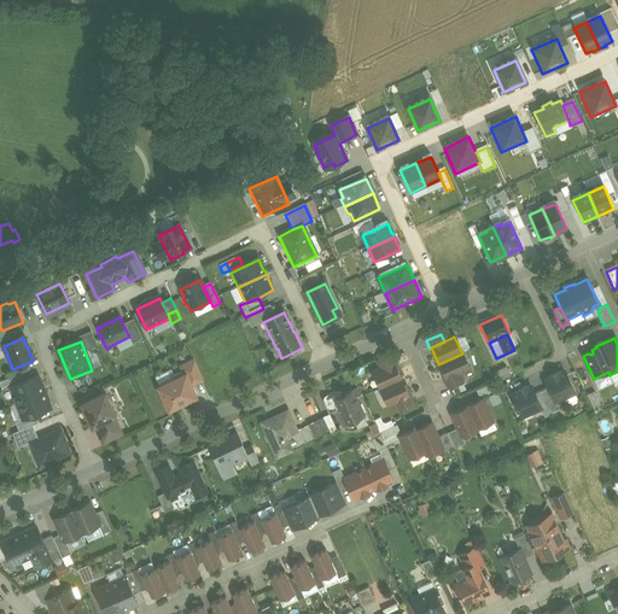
[(462,354),(438,364),(445,380),(447,380),(460,374),(470,369),(462,354)]
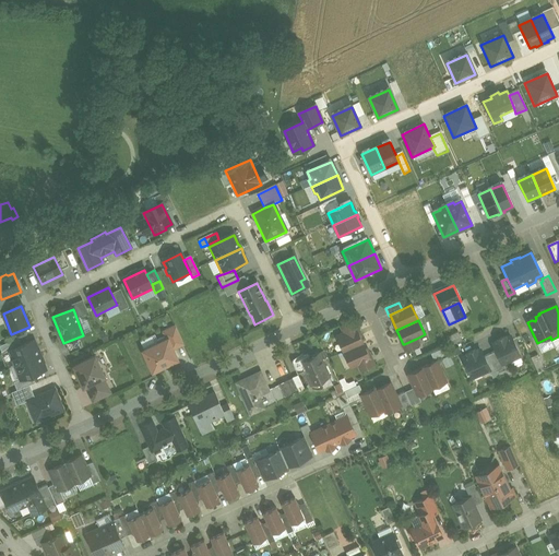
[(354,322),(341,329),(344,335),(356,330),(356,331),(358,330),(354,322)]
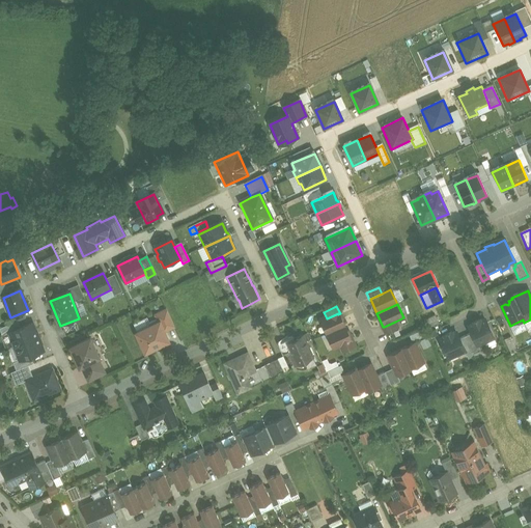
[(167,311),(156,316),(159,324),(164,333),(175,328),(167,311)]
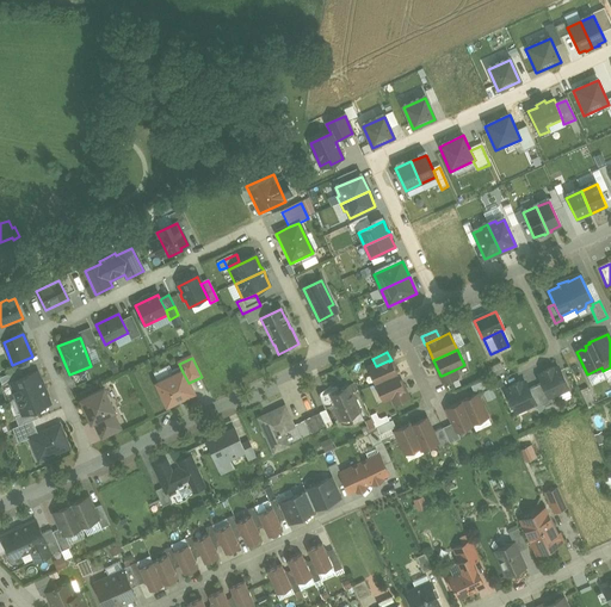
[(376,366),(369,370),(376,386),(396,377),(389,361),(389,360),(376,366)]
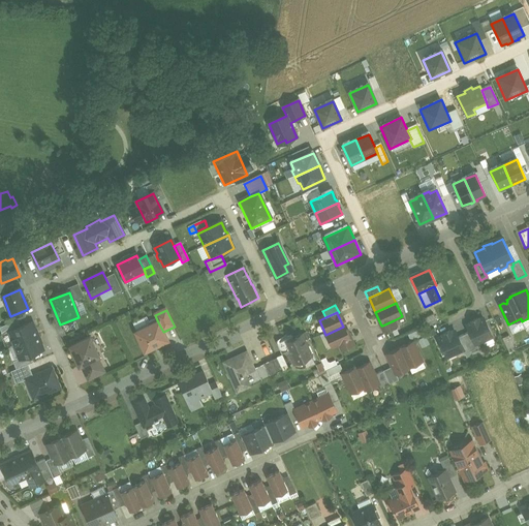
[(433,315),(422,321),(426,329),(437,322),(433,315)]
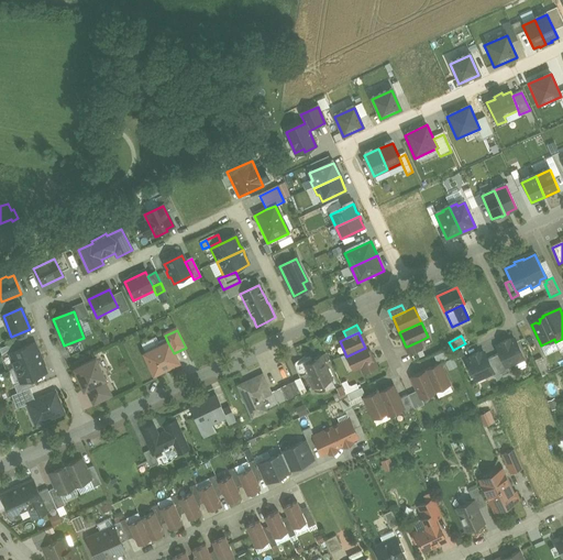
[(508,340),(500,344),(500,346),(499,347),(498,350),(499,354),(506,368),(507,368),(515,364),(516,361),(522,358),(514,340),(509,342),(508,340)]
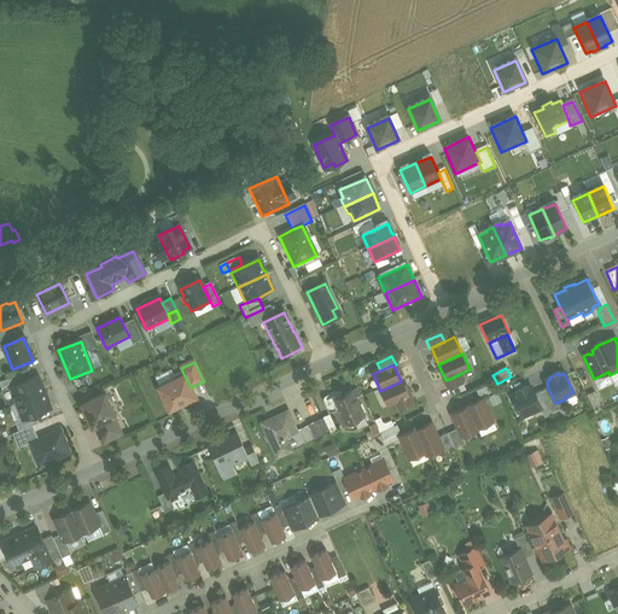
[(460,374),(447,380),(445,380),(444,380),(448,389),(462,382),(460,374)]
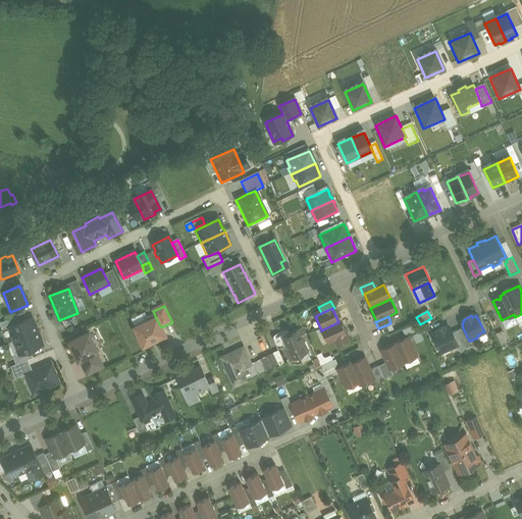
[(156,318),(135,328),(143,347),(165,335),(161,327),(156,318)]
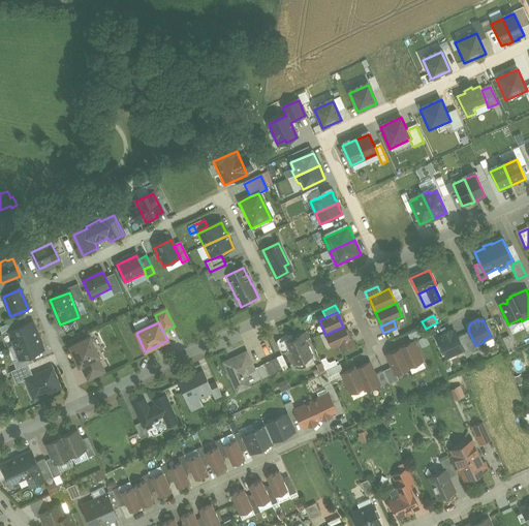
[(32,323),(8,333),(14,347),(39,337),(37,333),(36,334),(32,323)]
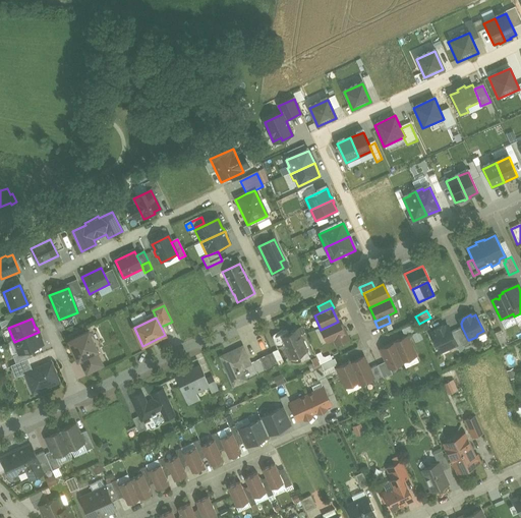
[(338,322),(321,330),(327,343),(333,340),(344,335),(344,334),(338,322)]
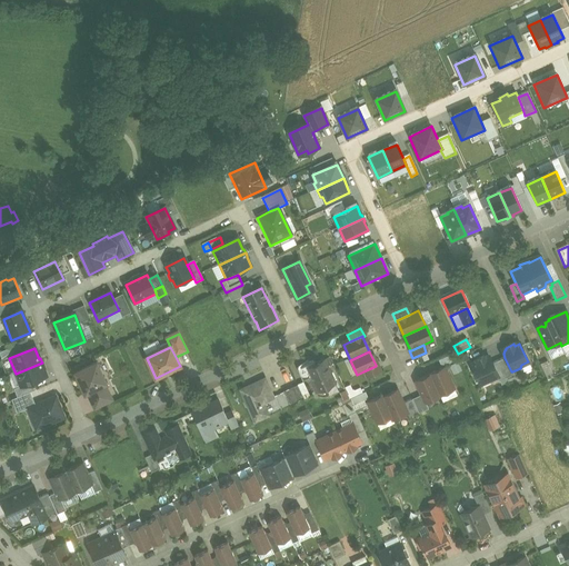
[(487,358),(485,359),(485,358),(476,361),(477,364),(471,366),(480,384),(487,380),(489,381),(498,378),(499,378),(492,365),(490,360),(487,358)]
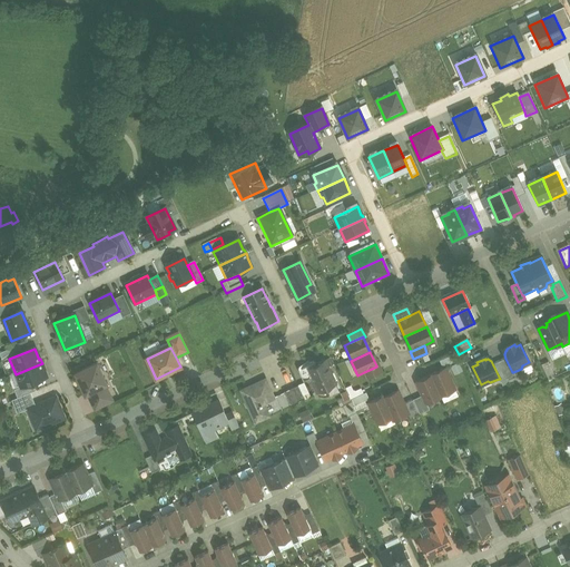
[(512,372),(505,359),(500,362),(508,380),(514,377),(513,372),(512,372)]
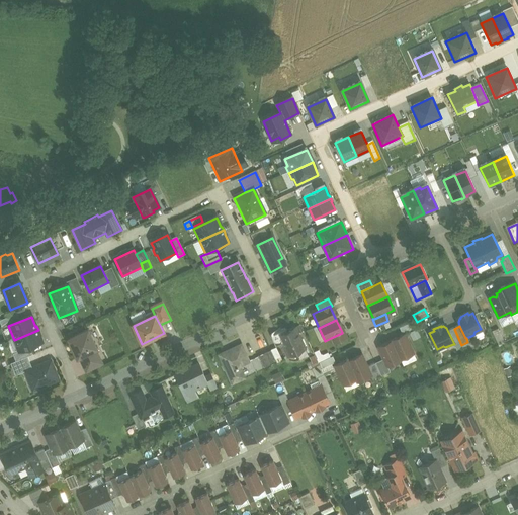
[(305,350),(294,329),(279,336),(284,347),(282,348),(287,358),(305,350)]
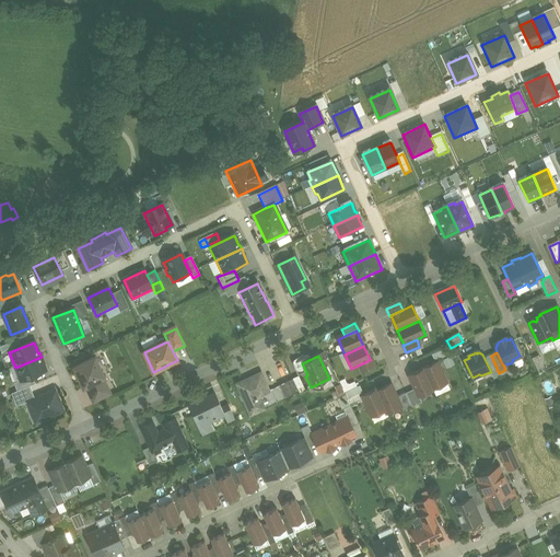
[(499,373),(491,356),(485,359),(491,372),(490,372),(491,375),(499,373)]
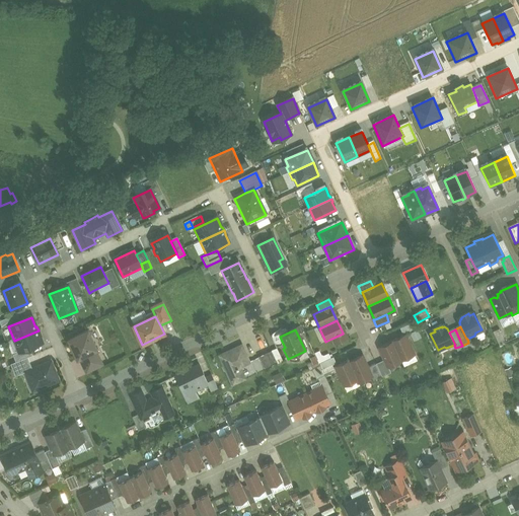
[(39,330),(14,341),(19,354),(38,346),(43,344),(39,335),(40,334),(39,330)]
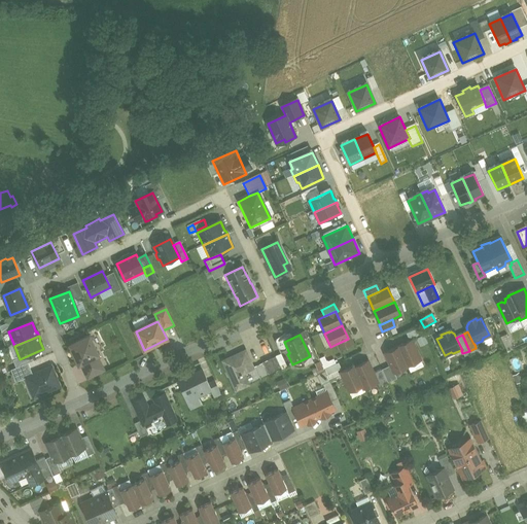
[(90,337),(70,346),(79,365),(80,364),(97,356),(99,356),(90,337)]
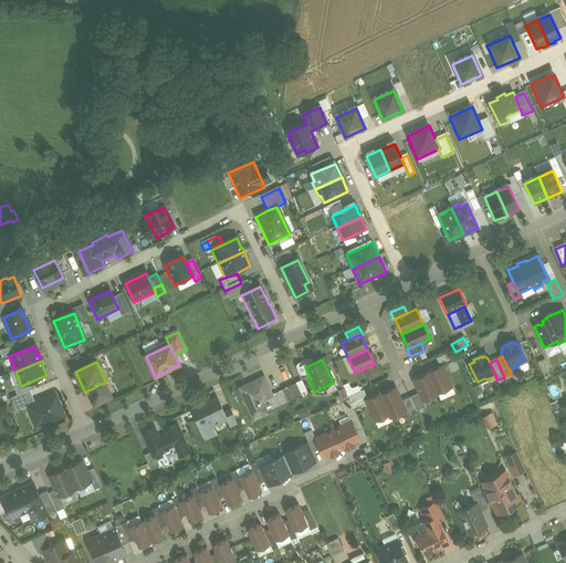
[(374,364),(362,369),(365,377),(379,371),(375,363),(374,363),(374,364)]
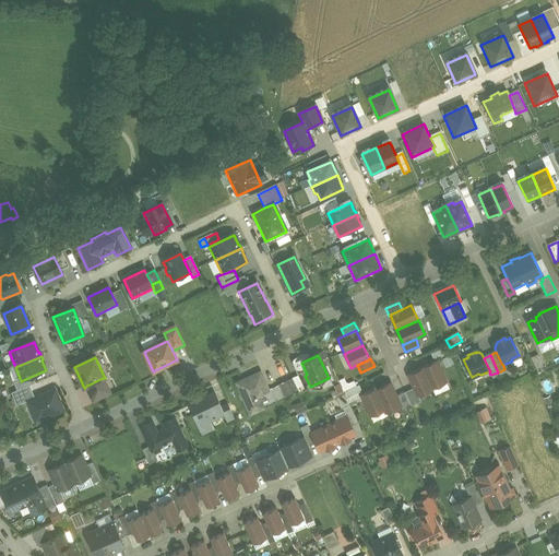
[(437,363),(423,369),(432,391),(432,390),(445,383),(437,363)]
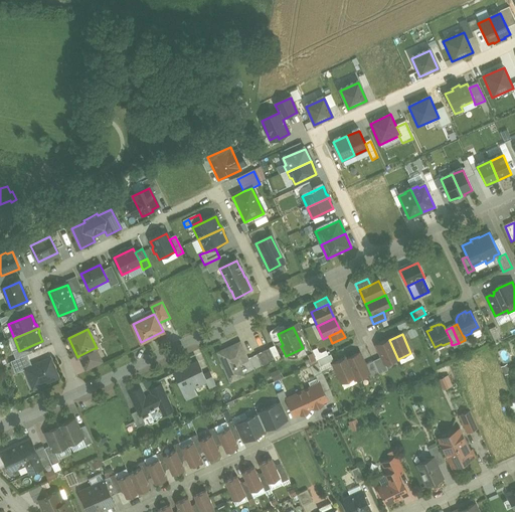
[(389,341),(376,346),(385,366),(398,360),(389,340),(388,340),(389,341)]
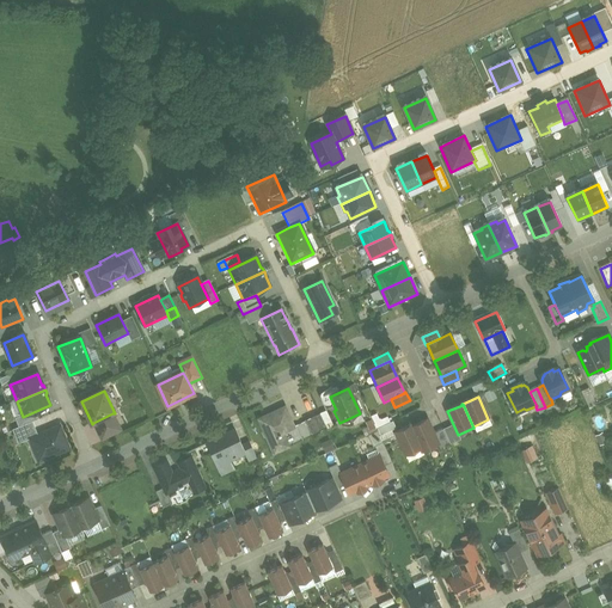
[(285,409),(259,421),(268,440),(269,440),(275,454),(287,448),(281,435),(294,429),(285,409)]
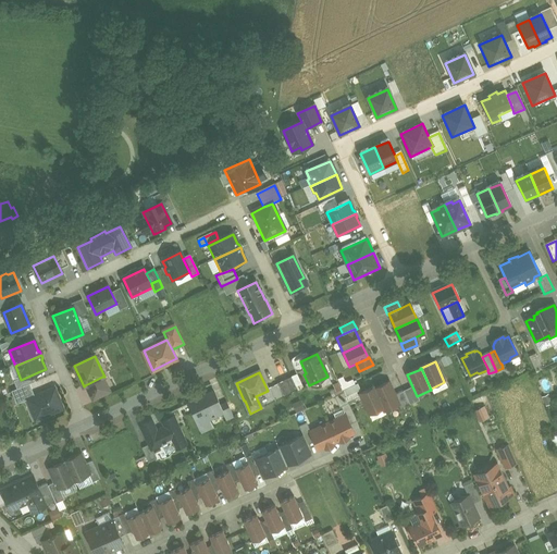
[(102,377),(85,385),(93,401),(110,393),(102,377)]
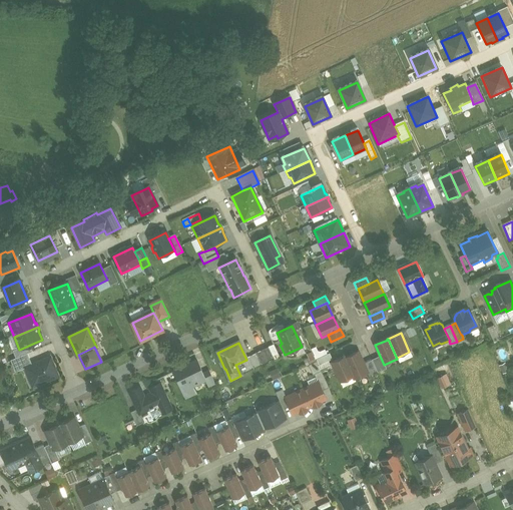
[(268,348),(255,354),(262,367),(269,364),(269,362),(274,360),(268,348)]
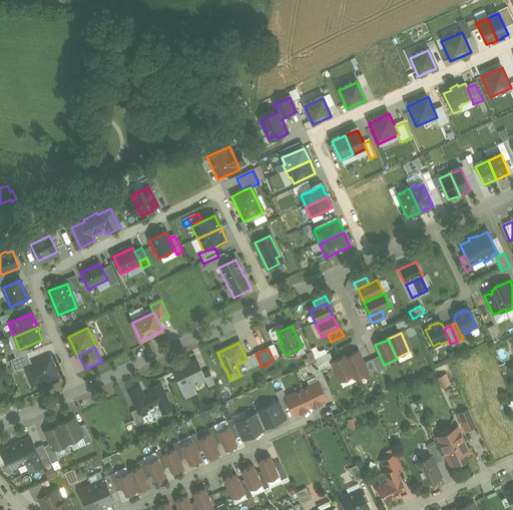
[(358,353),(346,359),(345,358),(332,364),(340,383),(353,377),(354,380),(355,380),(367,374),(368,374),(364,365),(358,353)]
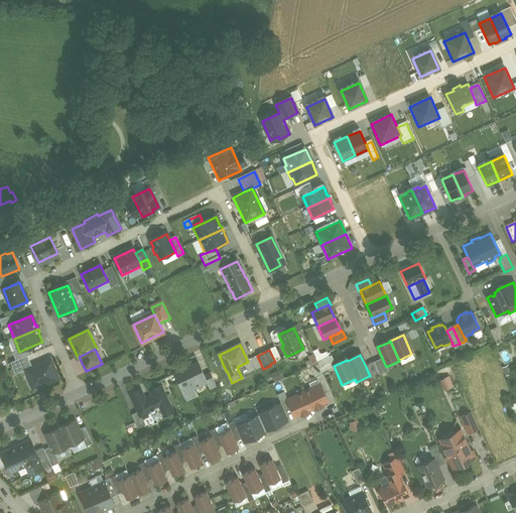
[(31,391),(59,380),(51,358),(23,370),(31,391)]
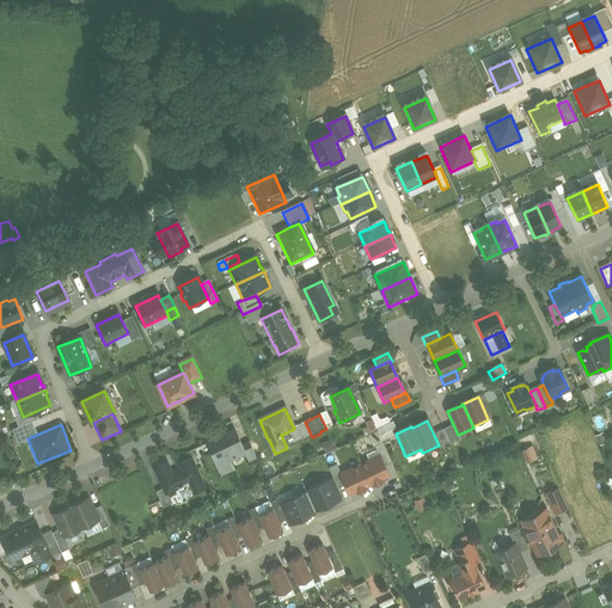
[(444,430),(434,435),(439,446),(438,446),(440,450),(451,446),(444,430)]
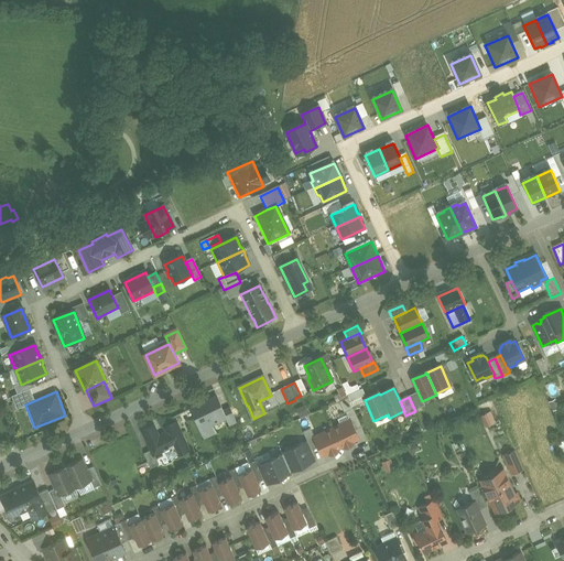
[(216,398),(191,410),(204,439),(215,433),(212,425),(226,419),(223,412),(216,398)]
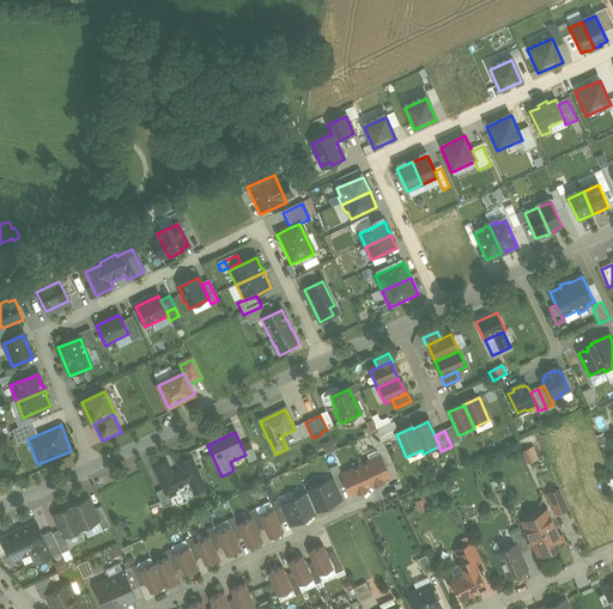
[(326,445),(329,455),(339,451),(335,442),(326,445)]
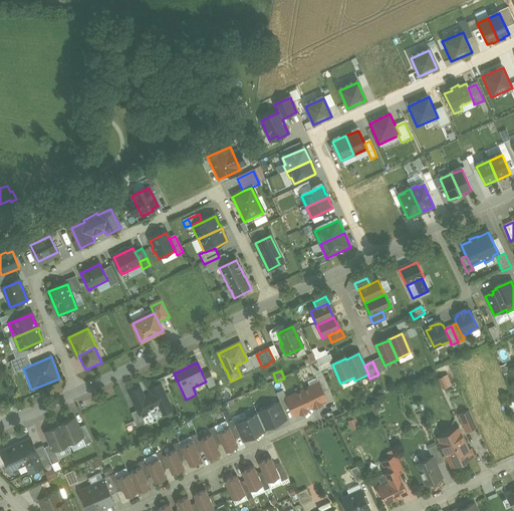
[(215,386),(209,372),(203,375),(206,381),(209,389),(215,386)]
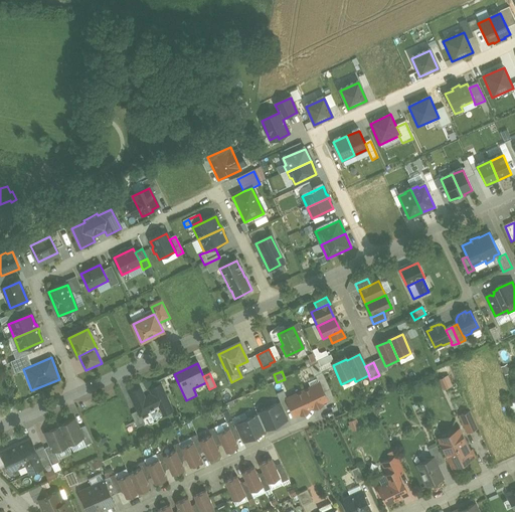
[(322,374),(315,377),(318,384),(325,381),(322,374)]
